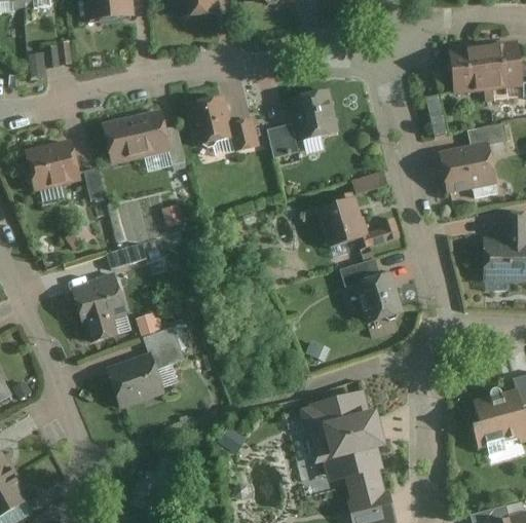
[(135,13),(133,0),(83,0),(86,20),(135,13)]
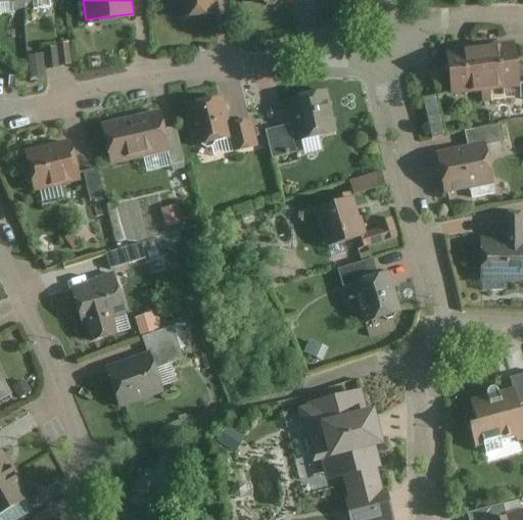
[(174,0),(176,14),(219,9),(218,0),(174,0)]
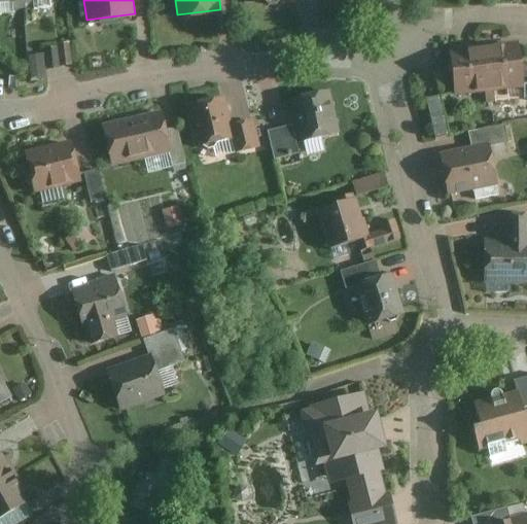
[(74,60),(71,39),(46,43),(49,63),(74,60)]
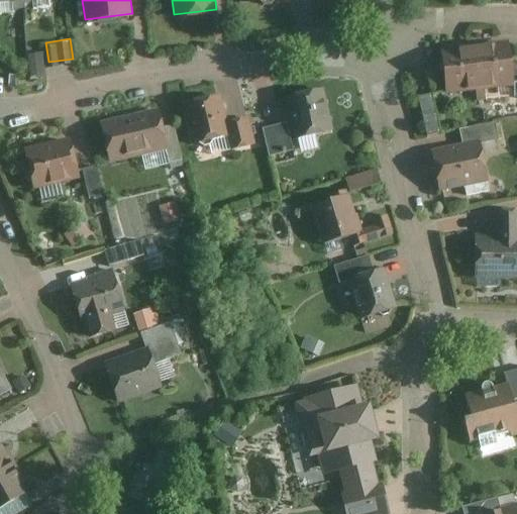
[(503,38),(469,43),(476,84),(510,79),(507,62),(503,38)]
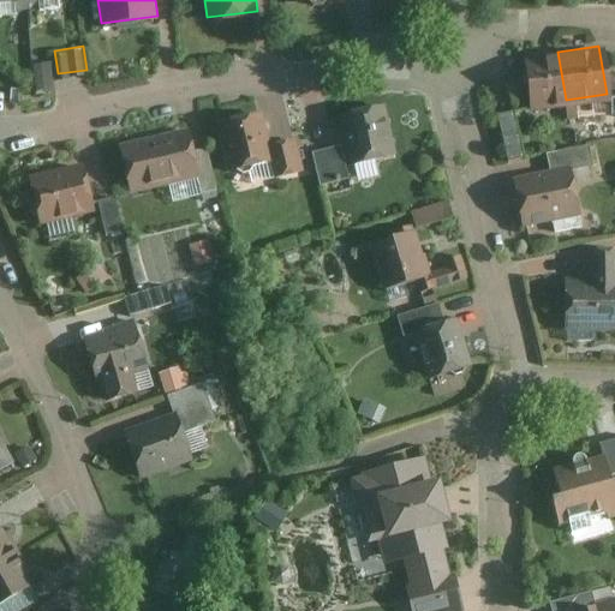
[(566,100),(557,52),(517,58),(526,107),(566,100)]
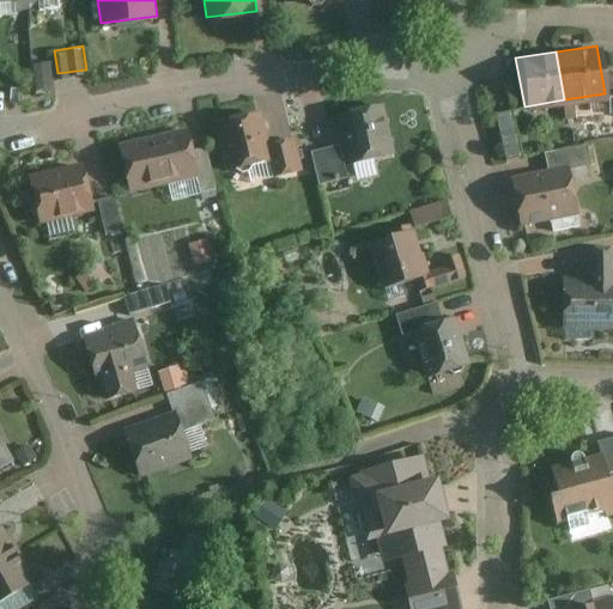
[(612,72),(601,73),(605,93),(612,93),(612,72)]
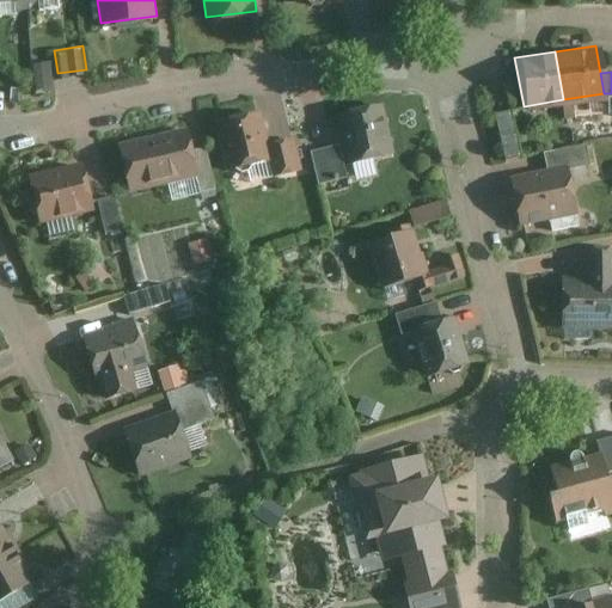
[(393,153),(383,100),(338,110),(349,163),(393,153)]
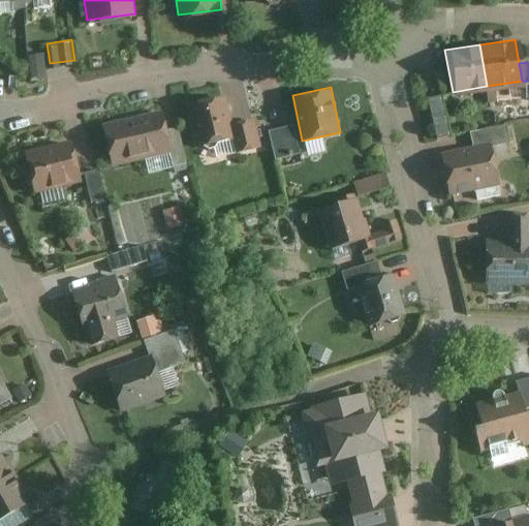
[(446,132),(439,93),(427,95),(435,134),(446,132)]
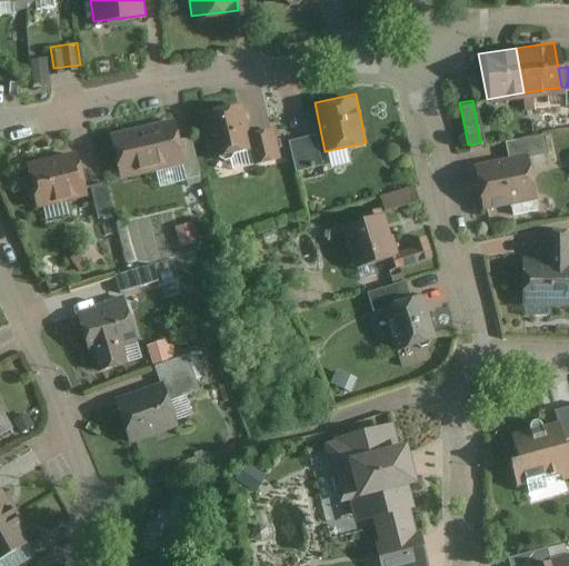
[(243,101),(201,110),(211,157),(249,148),(253,147),(250,131),(243,101)]
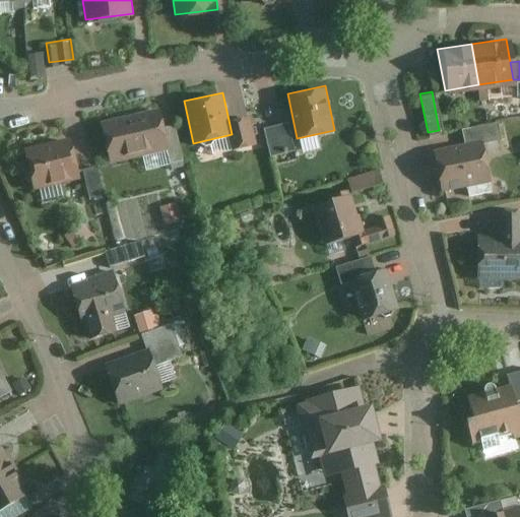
[(158,107),(100,120),(110,162),(169,148),(164,126),(158,107)]
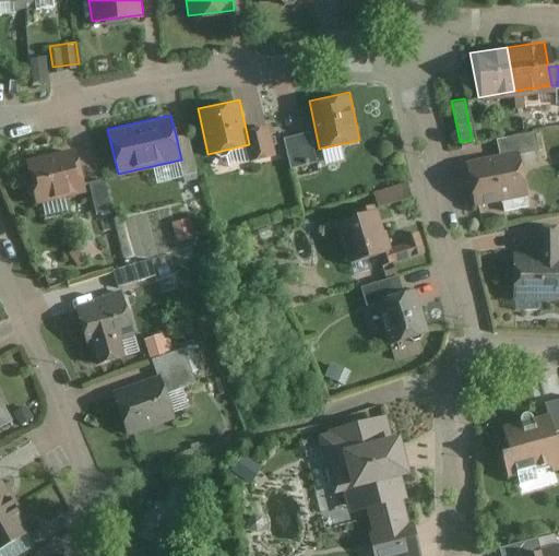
[(270,123),(246,129),(249,144),(245,145),(247,161),(276,153),(270,123)]
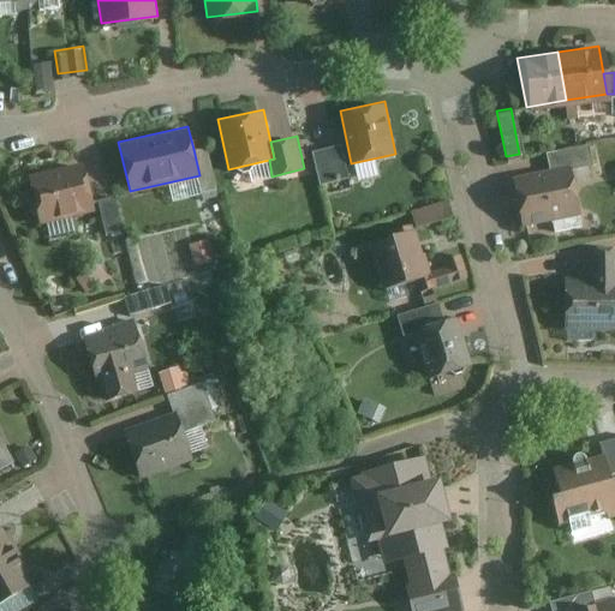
[(348,174),(341,142),(314,149),(321,180),(348,174)]
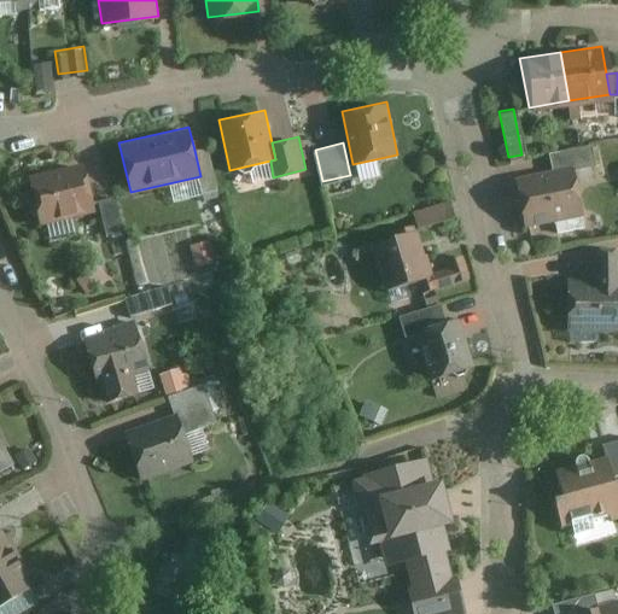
[(546,151),(549,169),(569,165),(570,169),(593,164),(588,142),(546,151)]
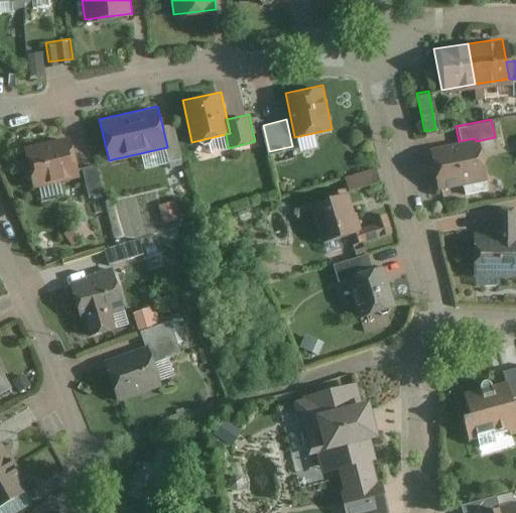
[(174,123),(162,125),(167,147),(170,161),(182,158),(174,123)]
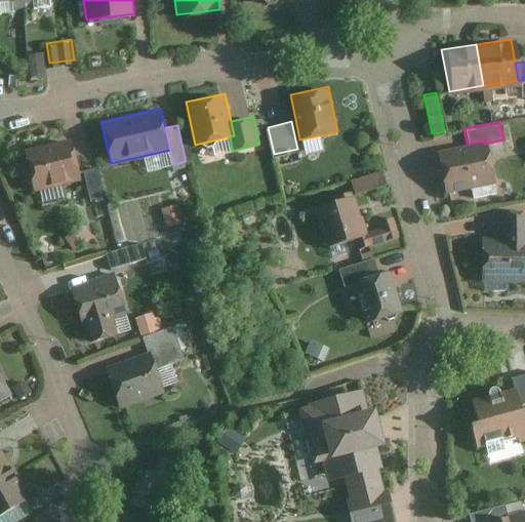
[(71,136),(23,148),(33,190),(81,178),(71,136)]
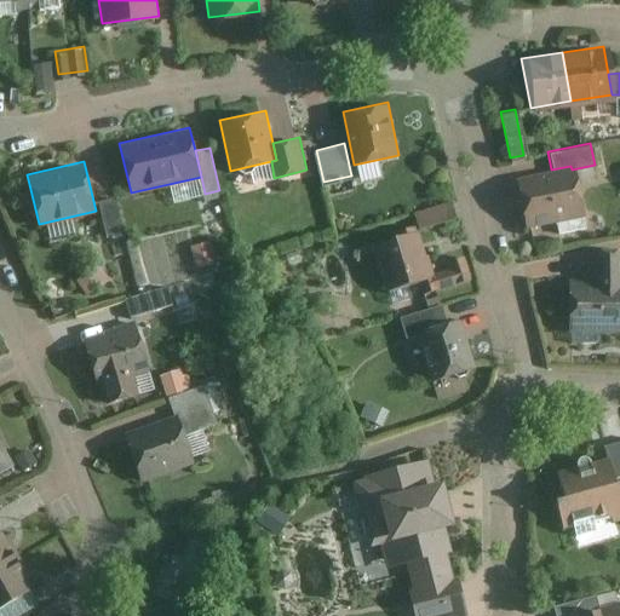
[(572,170),(570,166),(551,170),(512,178),(522,225),(581,213),(572,170)]
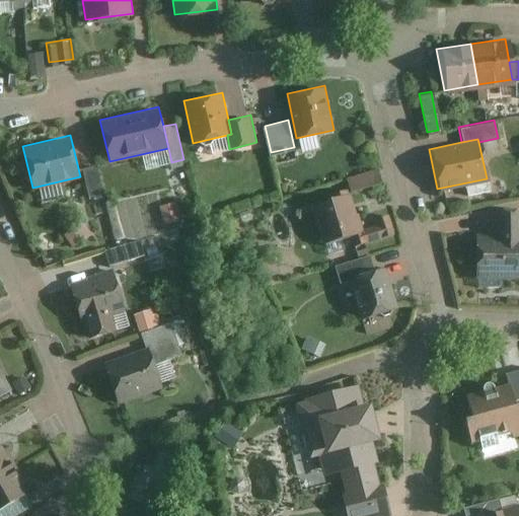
[(102,192),(96,163),(82,166),(88,195),(102,192)]
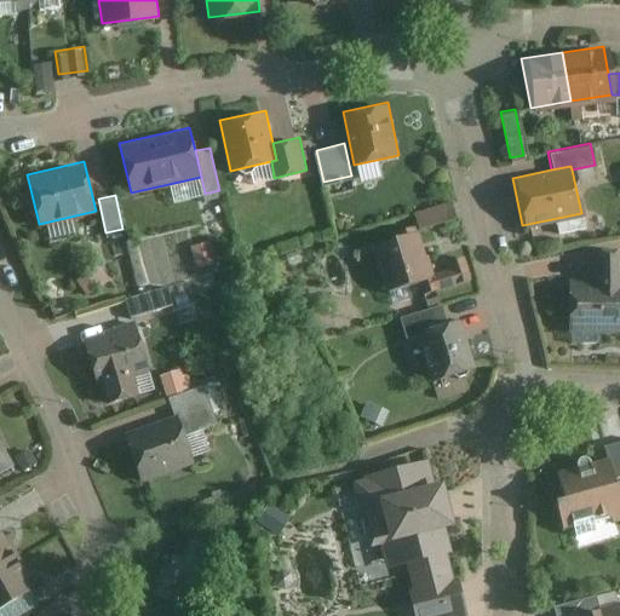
[(453,197),(417,208),(420,224),(458,214),(453,197)]
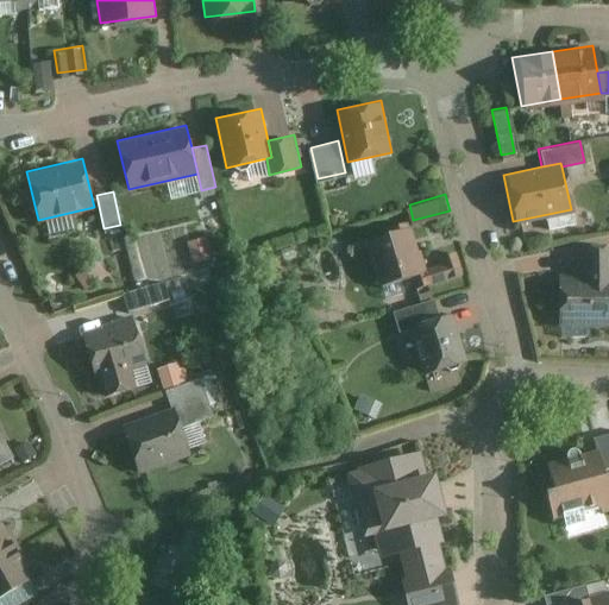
[(426,270),(412,226),(366,240),(381,284),(412,273),(426,270)]
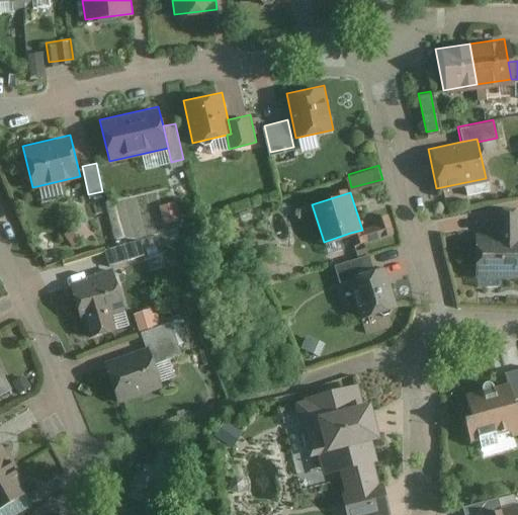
[(166,220),(181,216),(176,199),(161,203),(166,220)]
